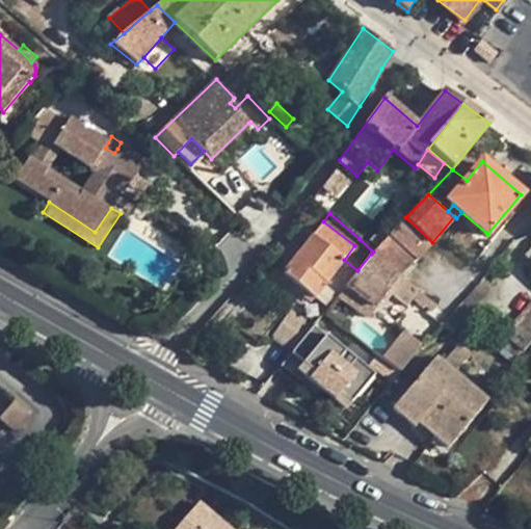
[(405,217),(389,235),(416,257),(418,259),(432,242),(405,217)]
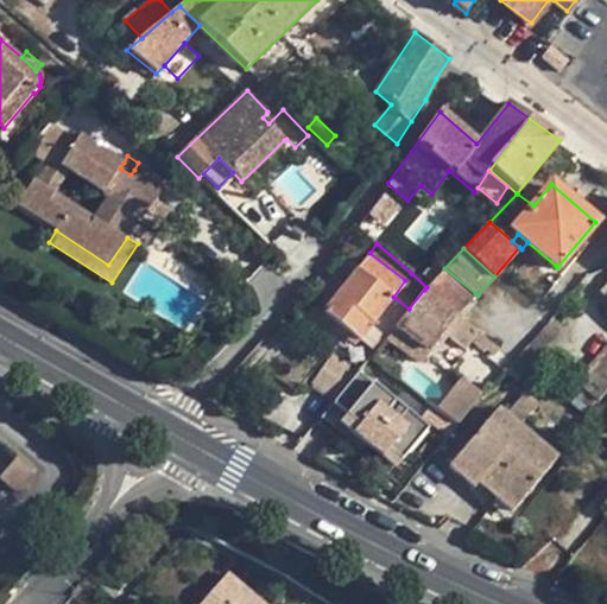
[(405,280),(370,253),(358,268),(324,310),(361,339),(362,336),(378,349),(387,337),(396,326),(409,309),(393,297),(405,280)]
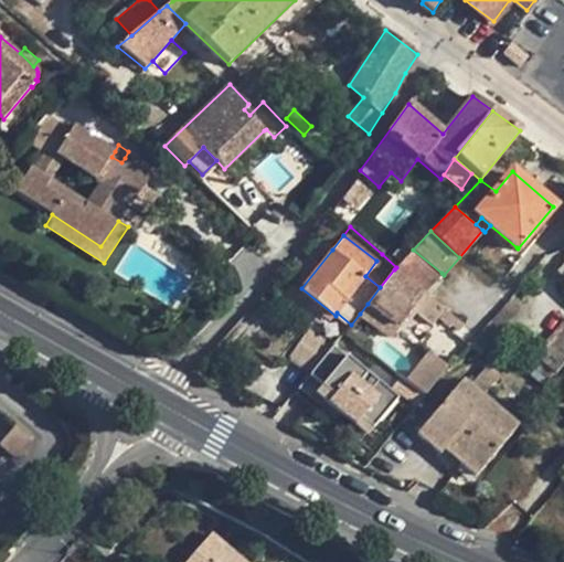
[(396,267),(394,269),(424,292),(442,273),(413,250),(396,267)]
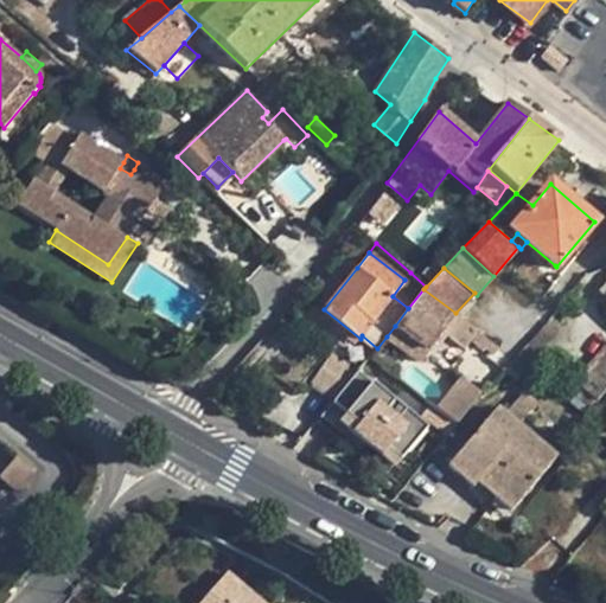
[(455,313),(423,289),(395,326),(428,350),(442,329),(466,347),(478,331),(455,313)]
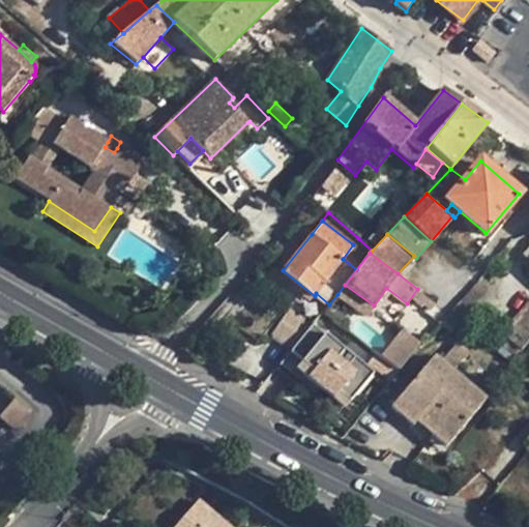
[(480,276),(462,298),(471,308),(490,286),(480,276)]
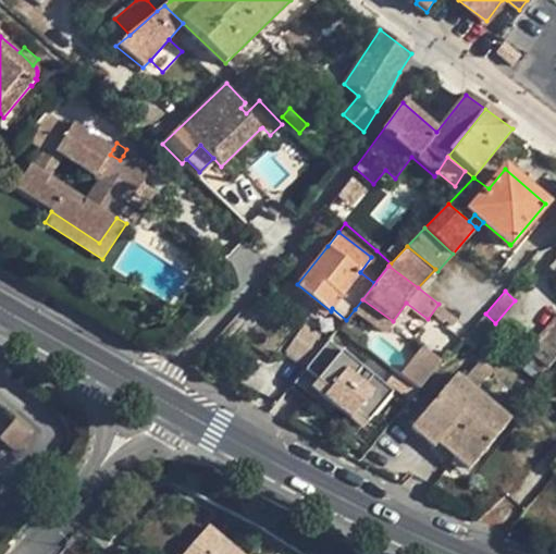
[(171,299),(160,293),(153,304),(164,310),(171,299)]
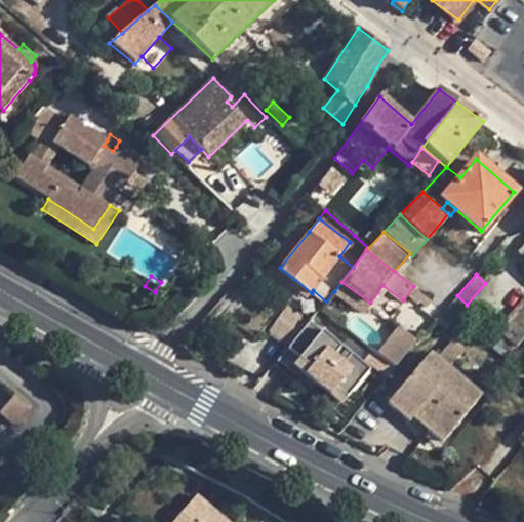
[(370,303),(341,282),(334,291),(363,312),(370,303)]
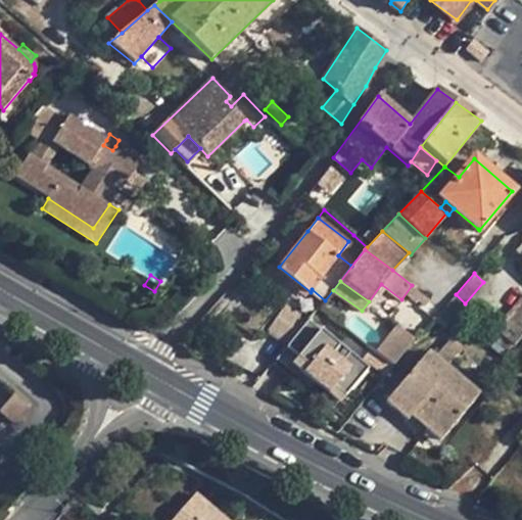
[(456,294),(436,317),(445,326),(465,303),(456,294)]
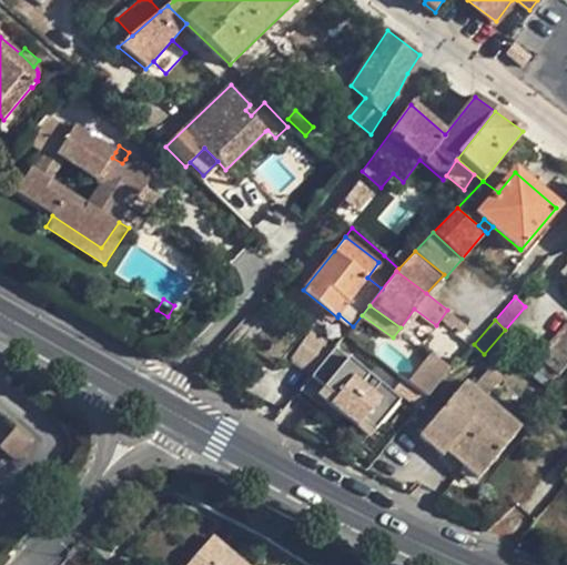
[(566,321),(537,356),(538,356),(558,373),(559,374),(566,364),(566,321)]
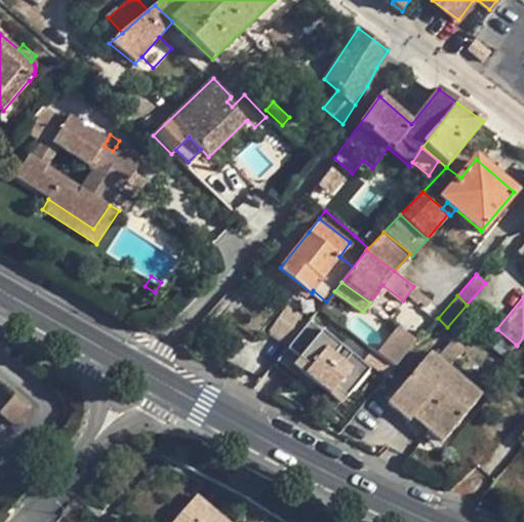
[(399,309),(394,306),(385,317),(390,321),(399,309)]
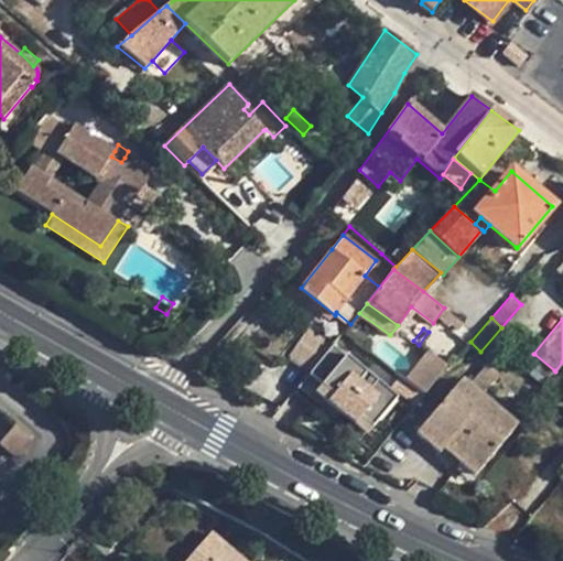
[(448,364),(429,348),(405,378),(425,392),(448,364)]
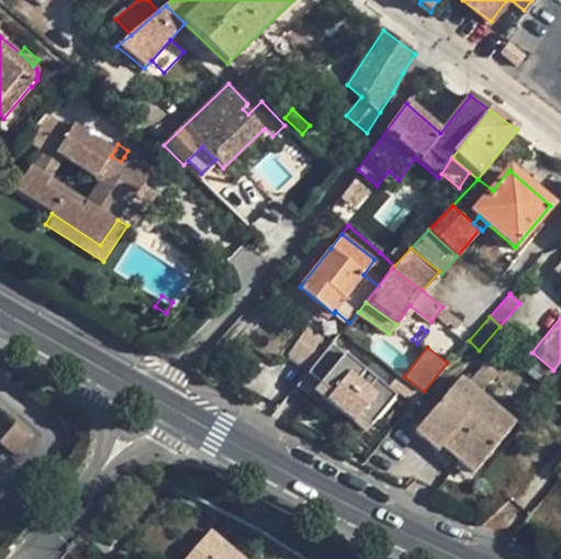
[(552,369),(533,353),(522,365),(541,382),(552,369)]
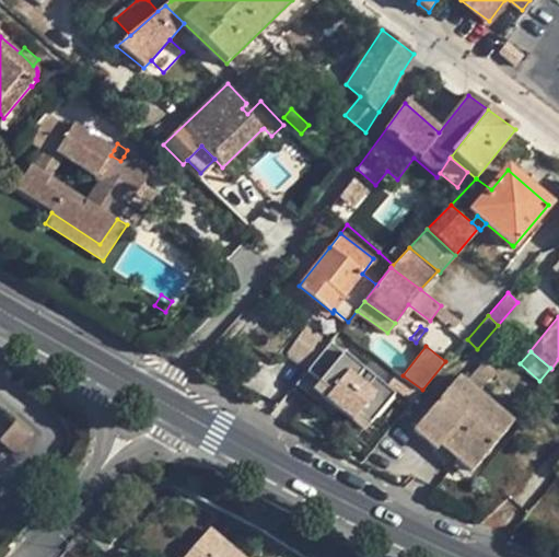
[(482,361),(466,379),(480,391),(496,372),(482,361)]
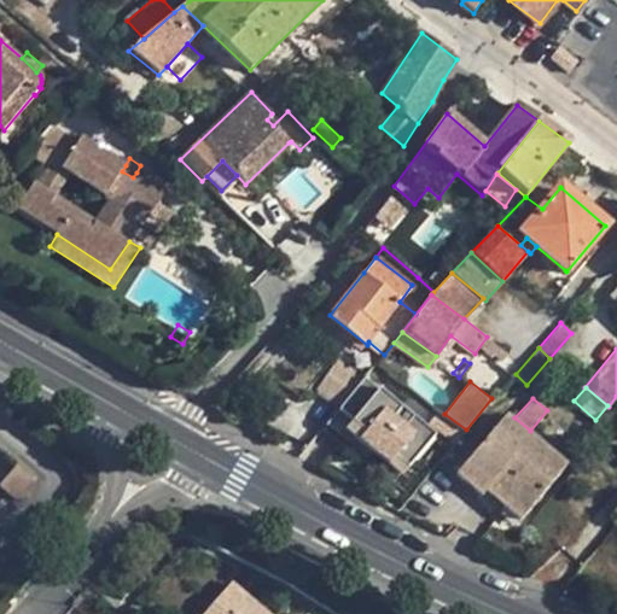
[(437,461),(463,430),(437,410),(413,440),(437,461)]
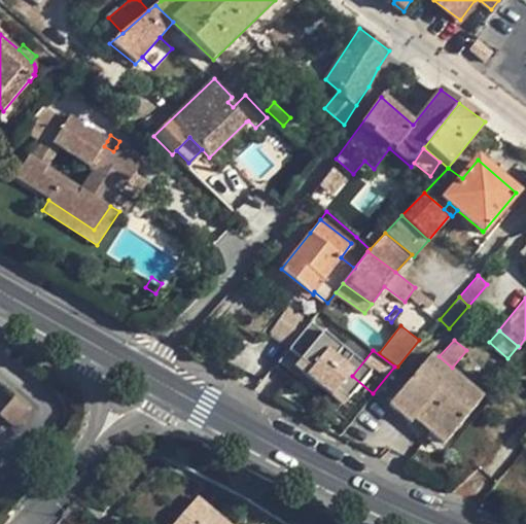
[(482,397),(431,353),(390,403),(411,422),(415,418),(419,412),(433,424),(449,438),(482,397)]
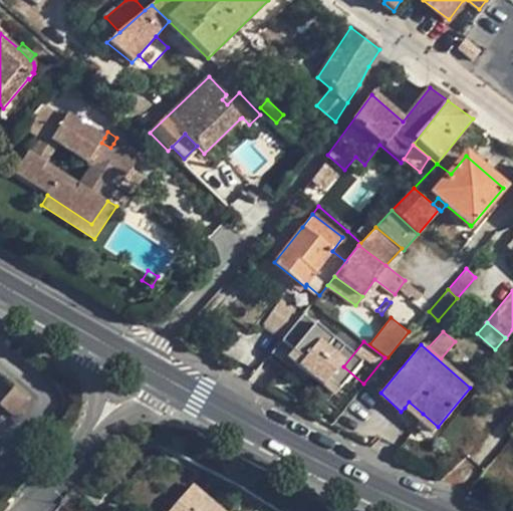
[(387,359),(385,357),(363,384),(365,385),(387,359)]
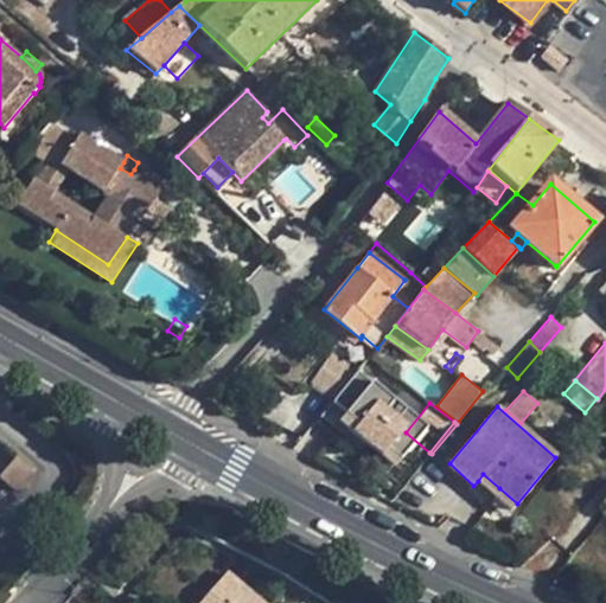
[(18,454),(1,473),(18,487),(34,469),(18,454)]
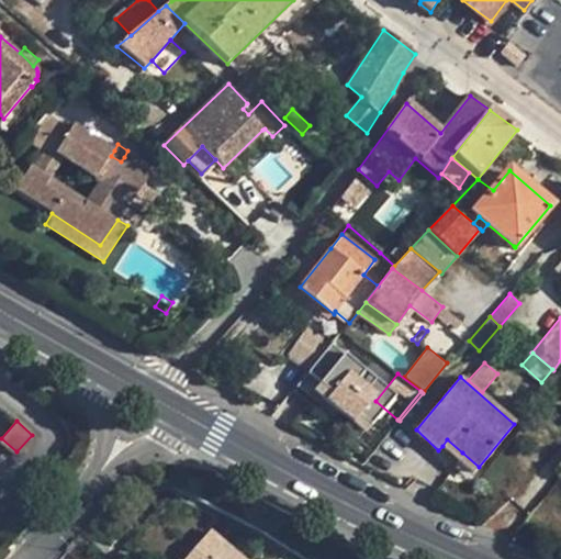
[(462,453),(447,439),(442,446),(458,458),(462,453)]
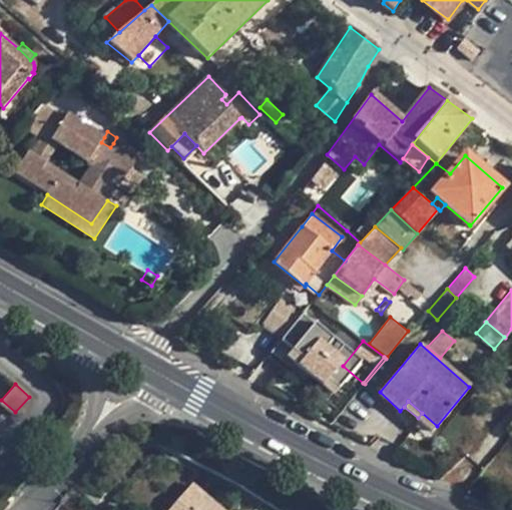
[(437,426),(422,413),(418,418),(433,431),(437,426)]
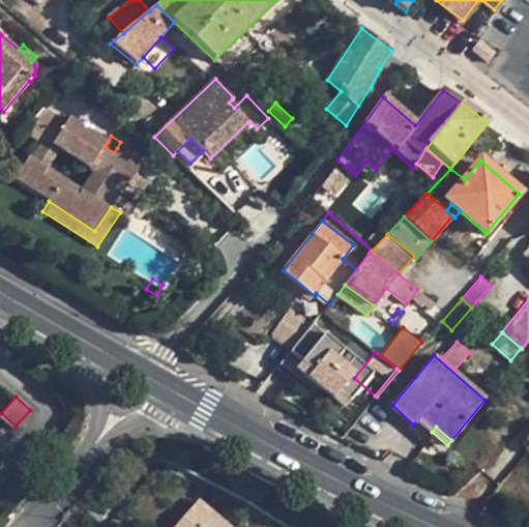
[(117,455),(108,466),(114,471),(124,460),(117,455)]
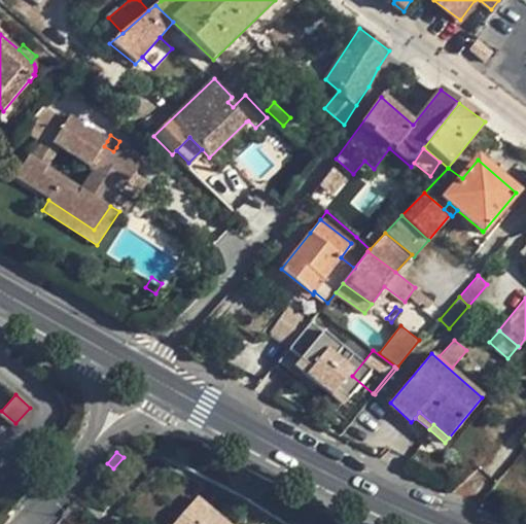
[(233,523),(234,523),(199,493),(172,523),(233,523)]
